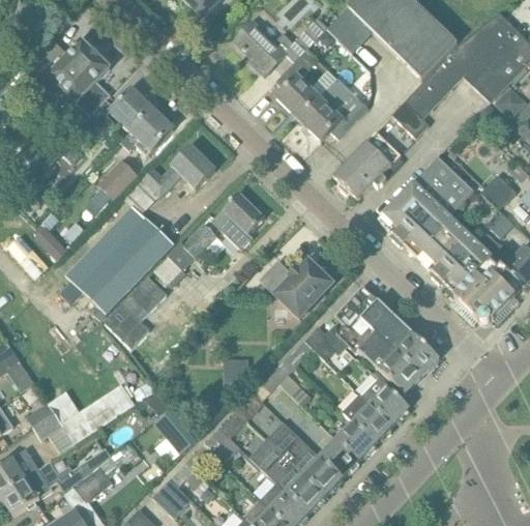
[(185,0),(203,17),(219,0),(185,0)]
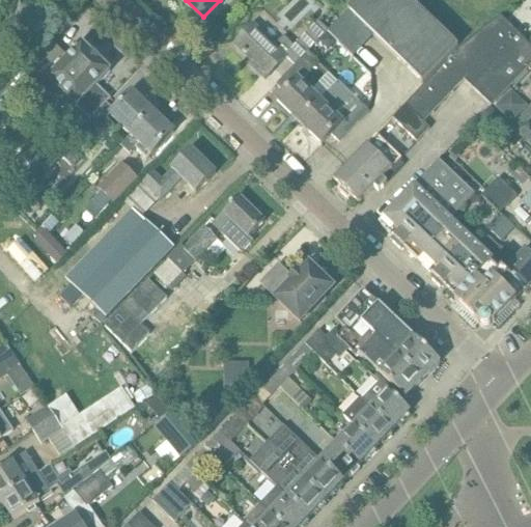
[(353,0),(347,6),(348,7),(422,80),(458,43),(414,0),(353,0)]
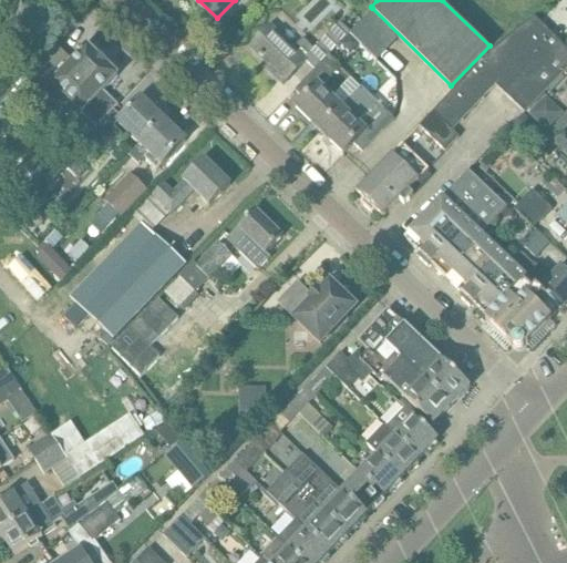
[(491,48),(472,68),(492,86),(495,82),(505,91),(523,73),(532,82),(542,92),(566,65),(566,45),(557,37),(548,27),(534,13),(491,48)]
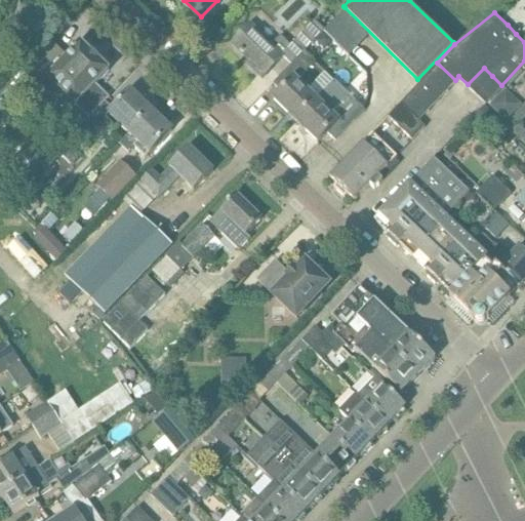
[(291,62),(305,48),(324,28),(315,18),(290,43),(280,33),(272,42),(250,21),(232,40),(248,56),(246,59),(261,75),(283,53),(291,62)]
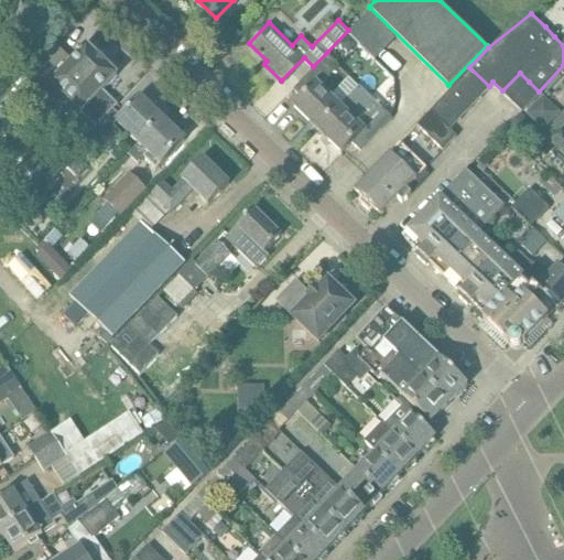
[(95,124),(117,101),(102,87),(117,72),(86,42),(82,47),(80,46),(77,50),(78,51),(72,58),(51,39),(0,90),(0,106),(14,120),(44,89),(73,117),(80,109),(95,124)]
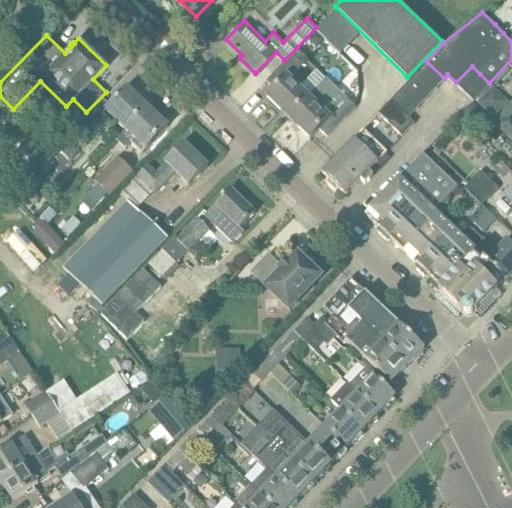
[(288,115),(326,76),(325,75),(308,93),(290,76),(308,58),(307,58),(297,47),(288,56),(284,60),(267,78),(275,86),(267,94),(288,115)]
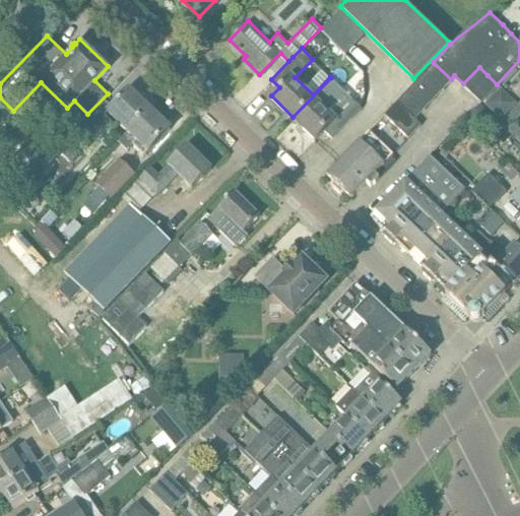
[(433,62),(424,71),(442,88),(451,79),(433,62)]
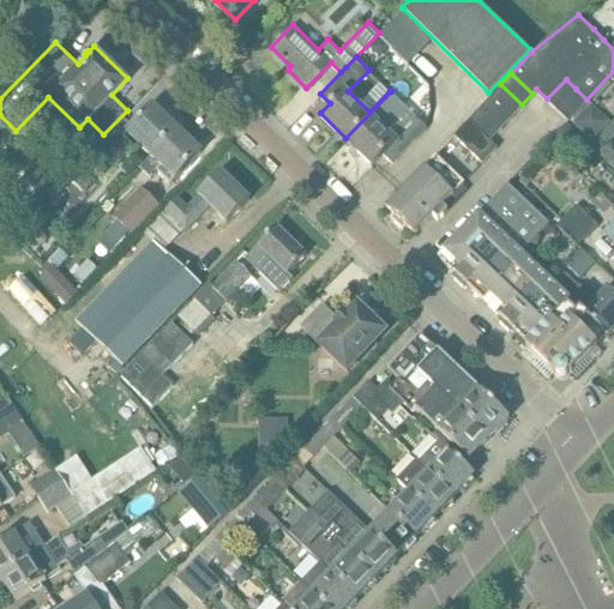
[(511,115),(522,104),(500,84),(489,95),(511,115)]
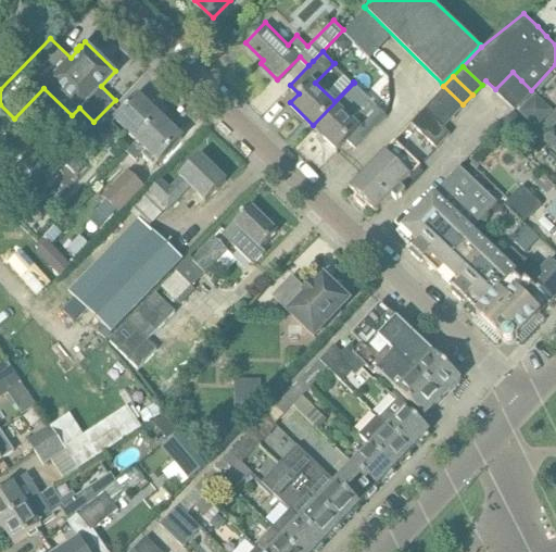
[(364,92),(354,83),(313,125),(337,148),(358,125),(345,112),(364,92)]
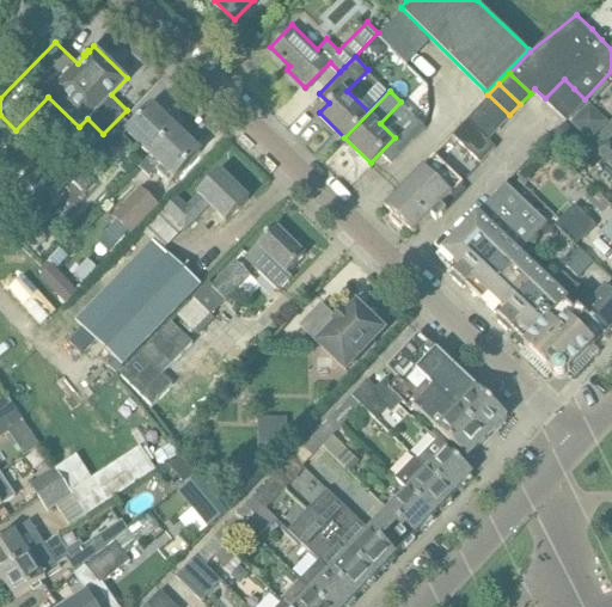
[(499,127),(509,115),(488,94),(477,106),(499,127)]
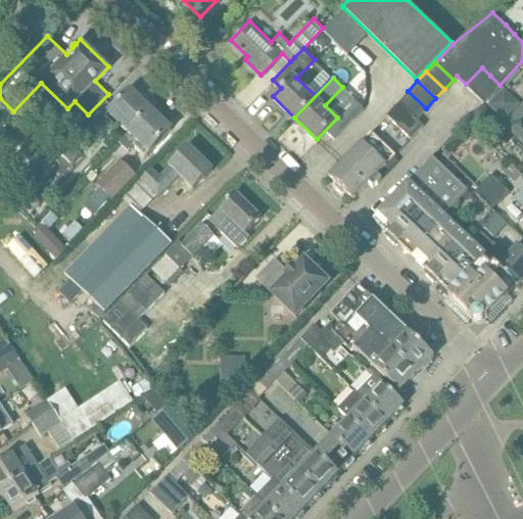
[(81,123),(57,148),(59,150),(74,163),(111,123),(117,129),(122,125),(129,131),(151,107),(130,87),(112,106),(104,98),(88,114),(87,116),(95,125),(89,131),(84,126),(81,123)]
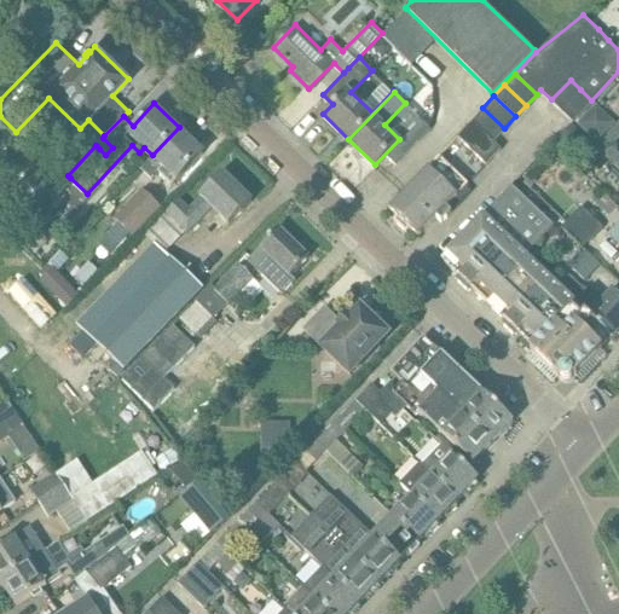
[(611,123),(611,120),(595,105),(578,122),(596,139),(611,123)]
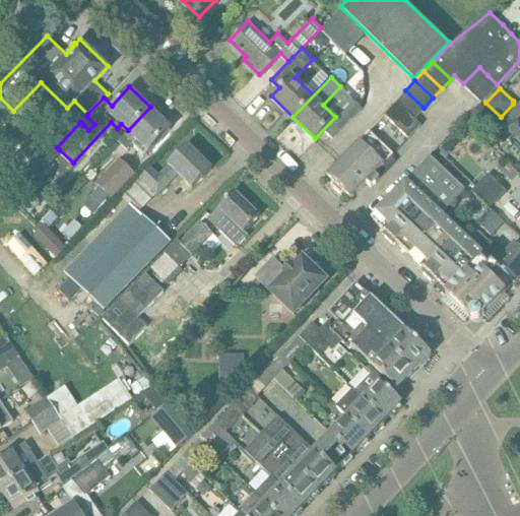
[(405,90),(397,100),(414,117),(424,108),(405,90)]
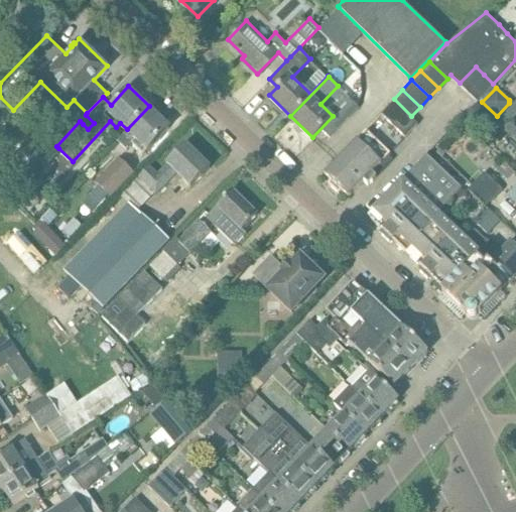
[(358,106),(348,96),(339,105),(349,115),(358,106)]
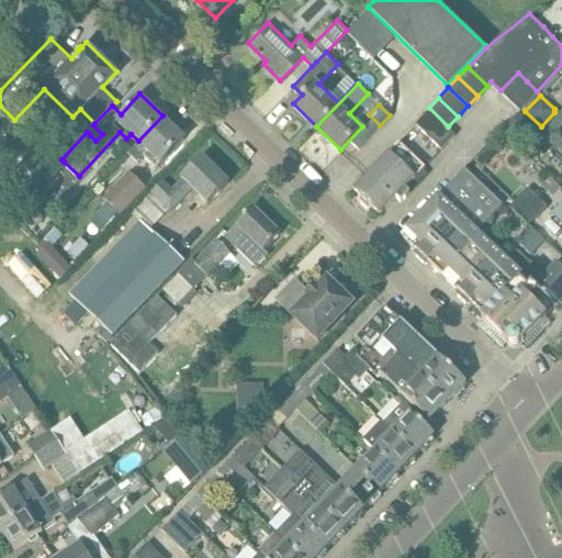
[(454,133),(448,126),(429,108),(415,122),(441,147),(454,133)]
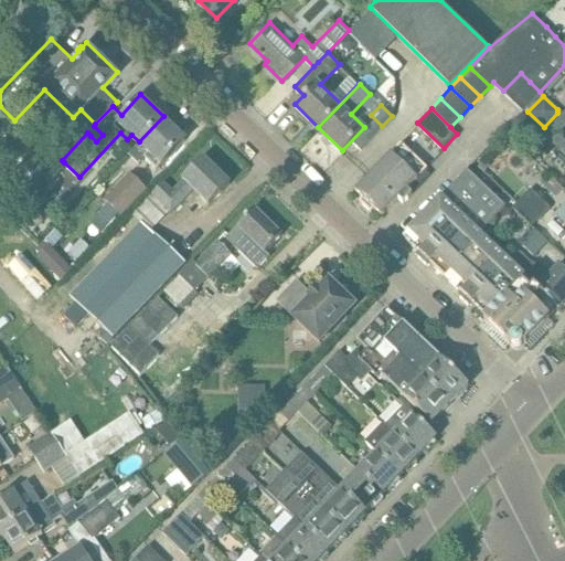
[(161,162),(184,137),(163,116),(139,141),(148,150),(144,156),(156,167),(160,162),(161,162)]
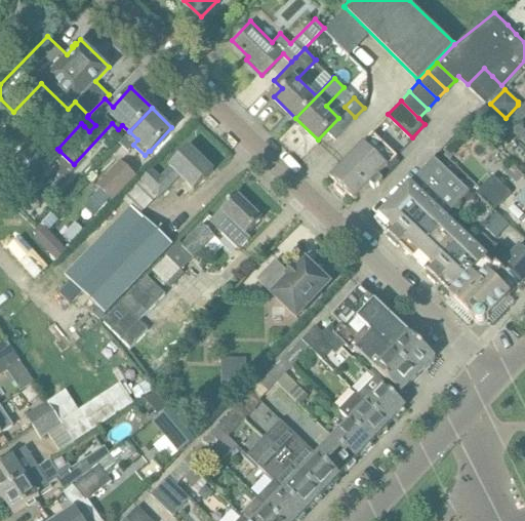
[(18,128),(0,143),(0,148),(17,170),(39,154),(18,128)]
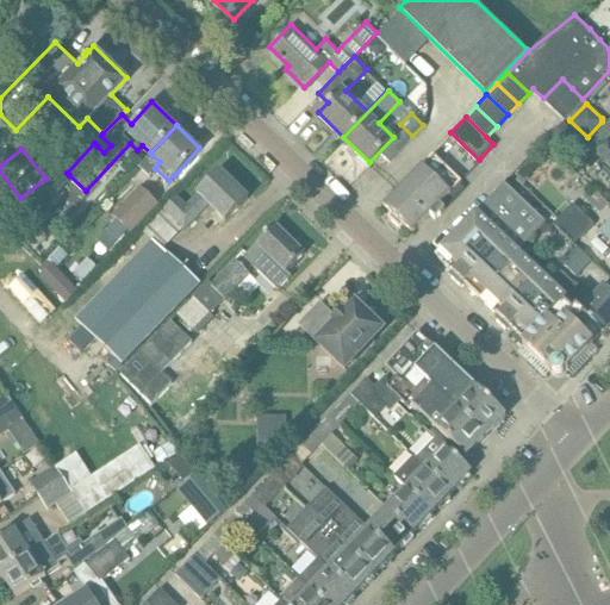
[(433,151),(384,204),(391,211),(387,214),(400,226),(404,223),(411,230),(430,211),(435,216),(444,206),(440,201),(461,179),(433,151)]
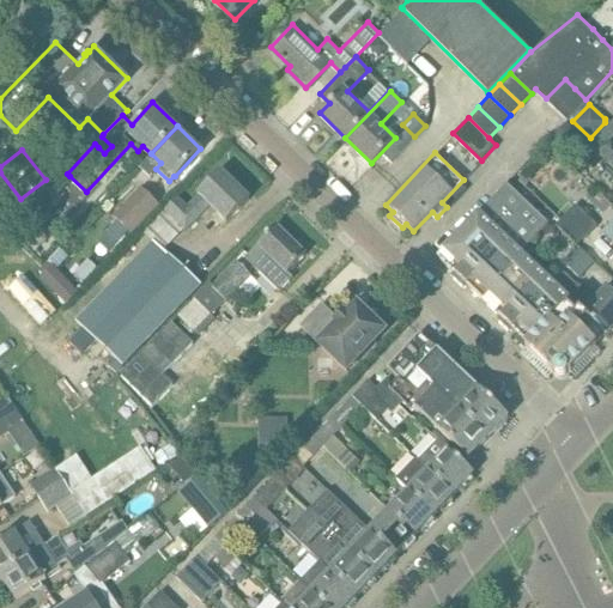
[(177,194),(164,207),(184,226),(208,202),(226,219),(249,196),(220,169),(198,192),(199,192),(187,204),(177,194)]
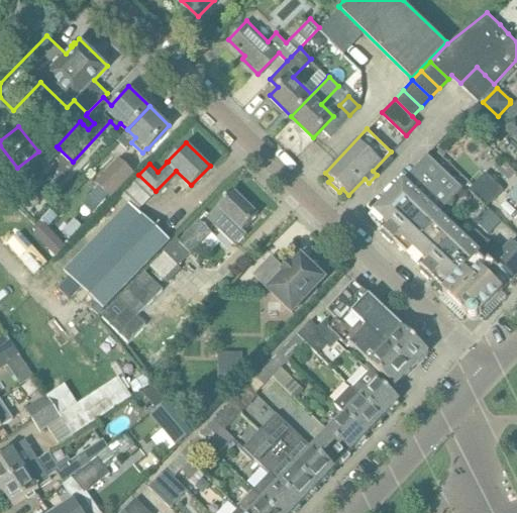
[(503,290),(501,288),(509,280),(510,282),(511,281),(477,248),(438,211),(462,186),(427,152),(369,214),(383,228),(381,230),(391,240),(393,237),(421,265),(419,268),(429,278),(432,275),(445,288),(442,291),(467,313),(468,312),(469,312),(469,315),(478,314),(478,312),(479,312),(480,313),(503,290)]
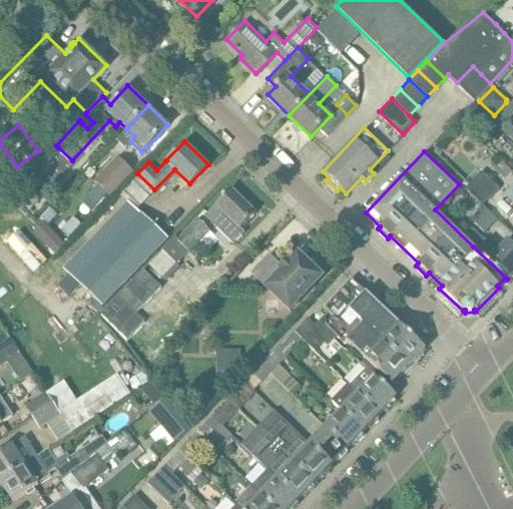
[(117,156),(96,179),(110,193),(132,170),(117,156)]
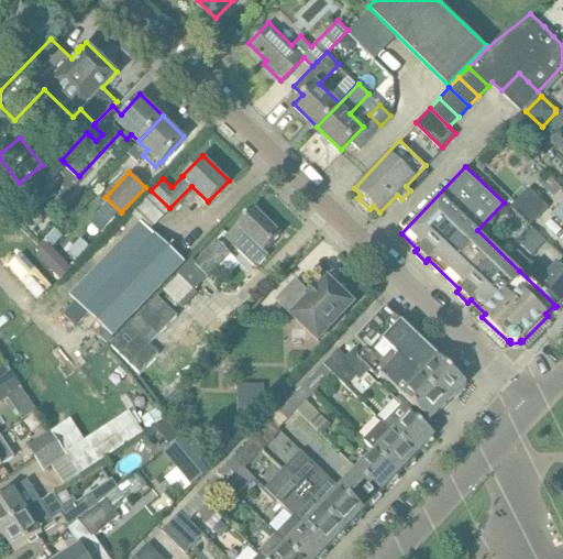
[(528,185),(519,195),(539,214),(548,204),(528,185)]
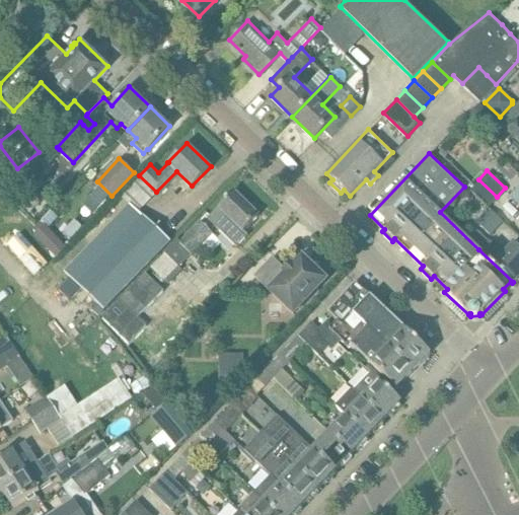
[(488,205),(497,197),(478,179),(470,188),(488,205)]
